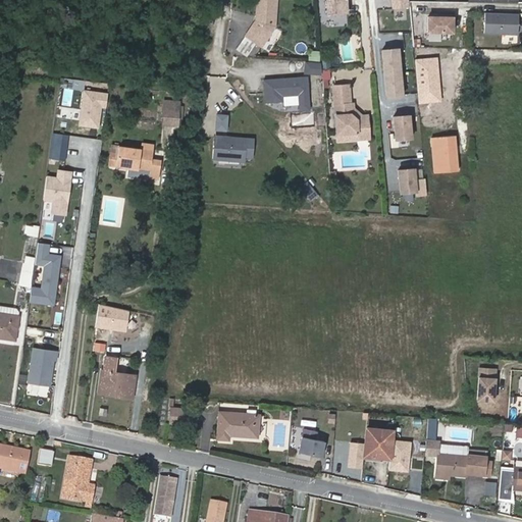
[(257,0),(257,19),(246,36),(262,47),(275,27),(276,0),(257,0)]
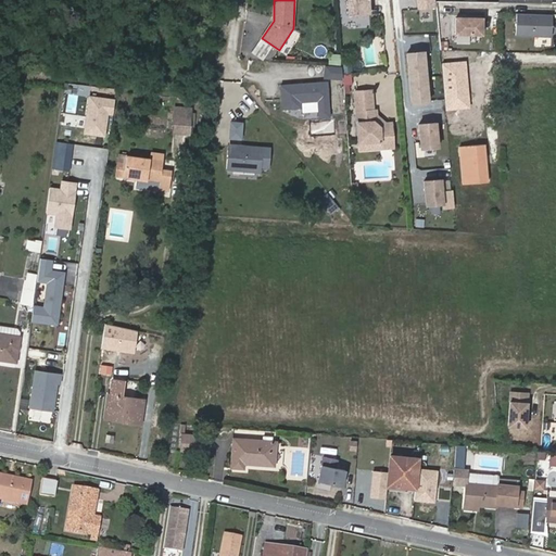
[(346,0),(349,15),(371,14),(369,0),(346,0)]
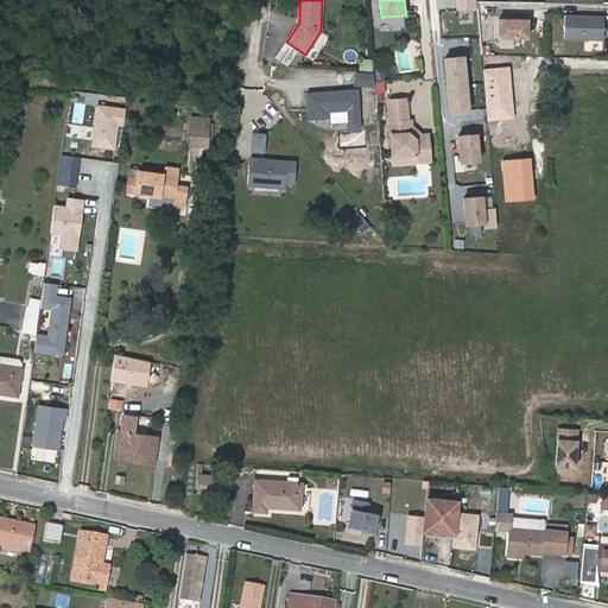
[(477,10),(476,0),(455,0),(456,12),(477,10)]
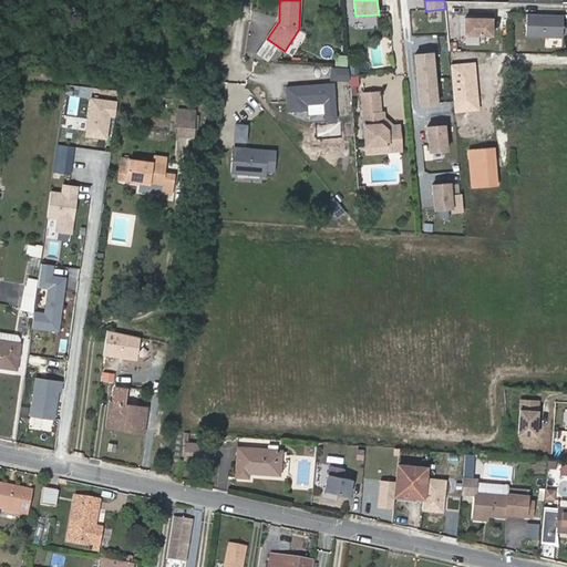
[(564,14),(527,13),(527,35),(564,37),(564,14)]
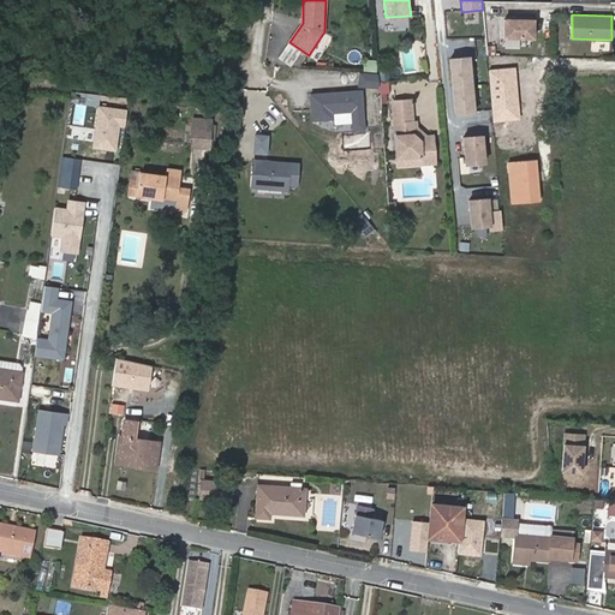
[(533,40),(533,22),(505,21),(503,39),(533,40)]
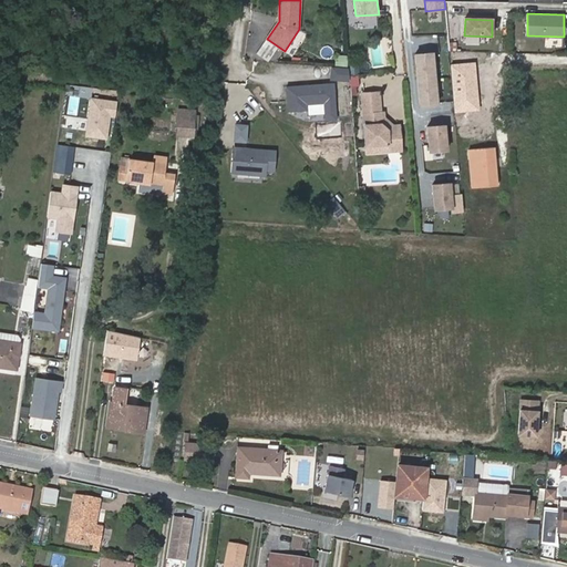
[(545,37),(545,47),(562,48),(563,38),(545,37)]
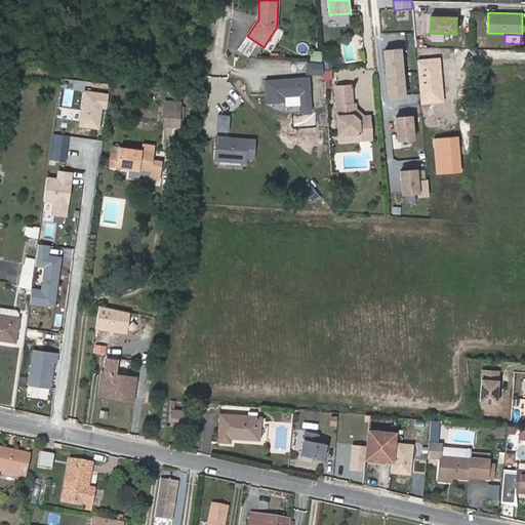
[(406,97),(402,49),(384,50),(388,99),(406,97)]
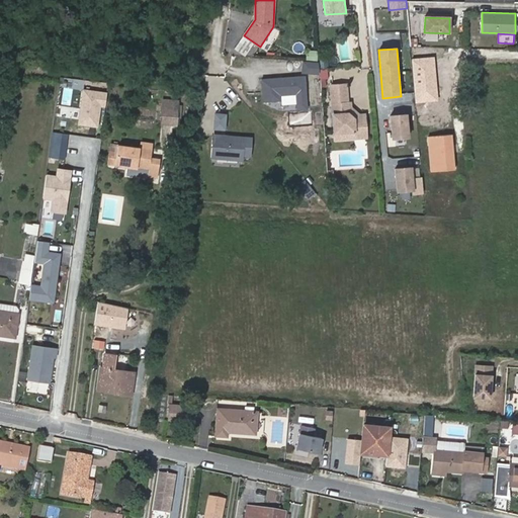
[(439,101),(436,58),(412,59),(415,103),(439,101)]
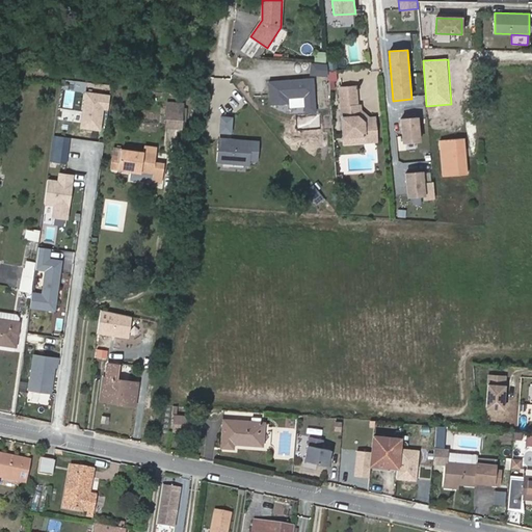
[(312,62),(311,74),(327,76),(328,63),(312,62)]
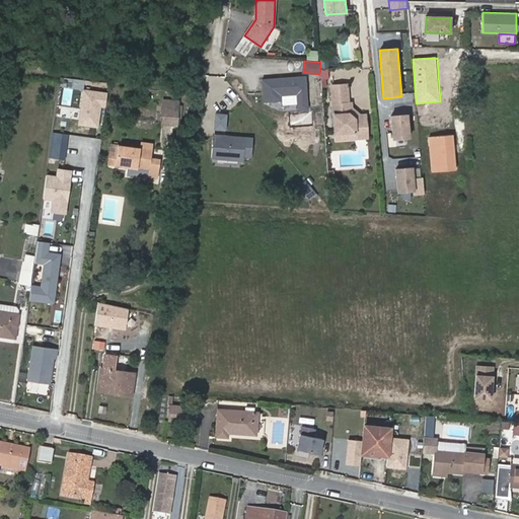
[(308,108),(306,78),(265,81),(266,103),(282,101),(282,95),(298,93),(299,109),(308,108)]
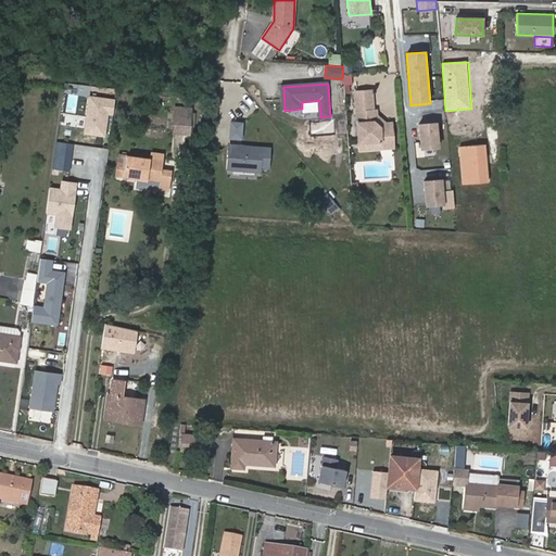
[(381,146),(394,144),(392,121),(383,121),(377,116),(377,108),(374,108),(373,88),(355,89),(359,139),(369,139),(371,141),(381,140),(381,146)]
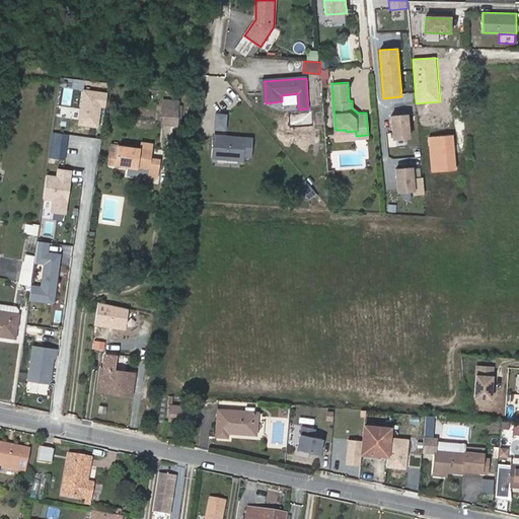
[(223,90),(234,101),(239,96),(228,86),(223,90)]
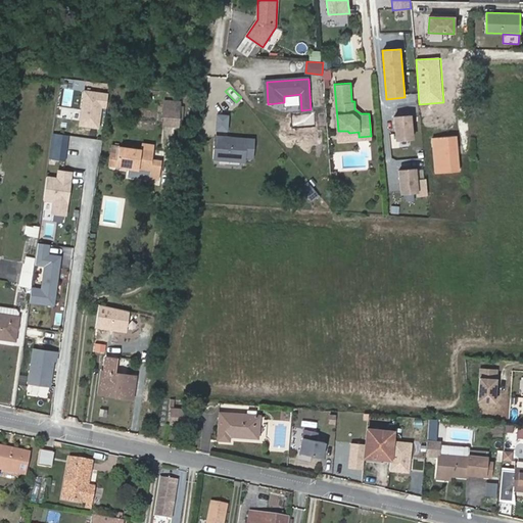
[(108,93),(84,90),(80,127),(100,129),(103,108),(106,109),(108,93)]
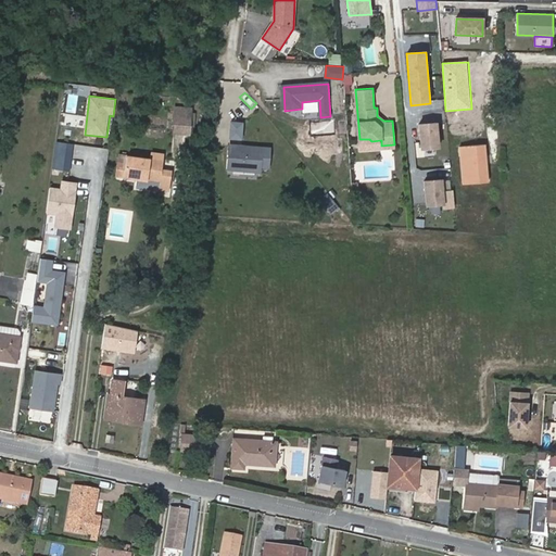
[(191,109),(175,109),(174,133),(190,134),(191,109)]
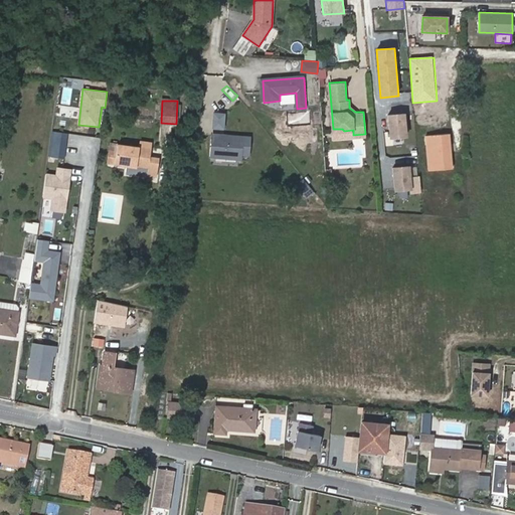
[(226,128),(227,115),(217,115),(217,127),(226,128)]
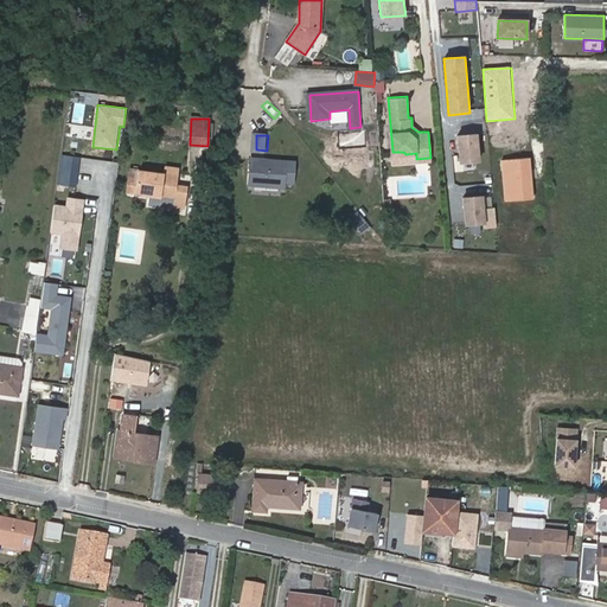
[(479,161),(477,135),(458,136),(460,163),(479,161)]
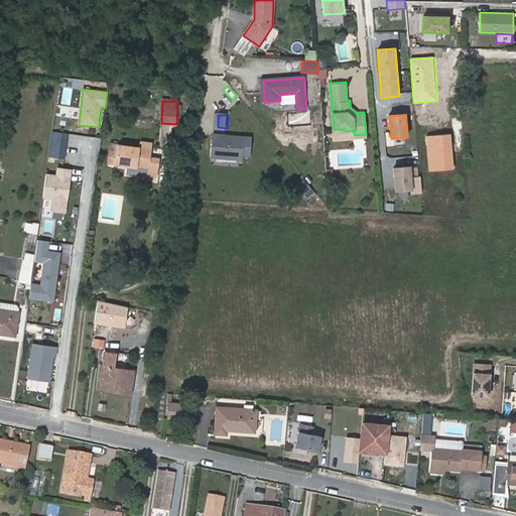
[(66,158),(69,133),(53,132),(50,156),(66,158)]
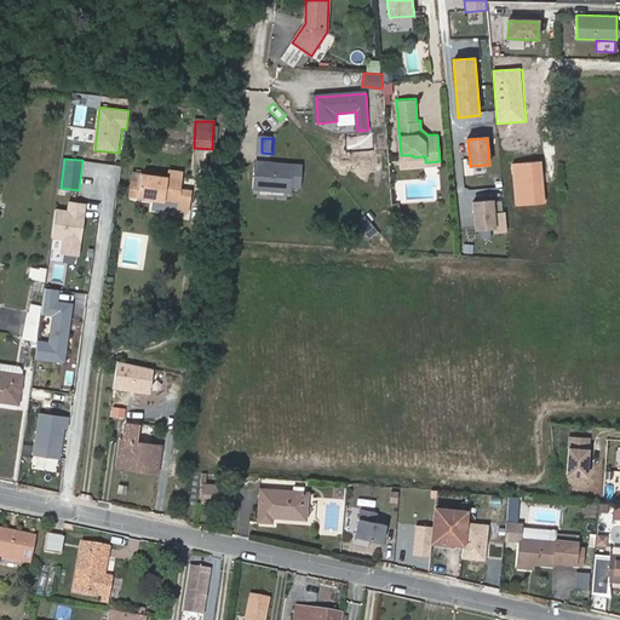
[(545,202),(543,179),(539,181),(539,173),(543,173),(541,160),(512,162),(516,204),(545,202)]
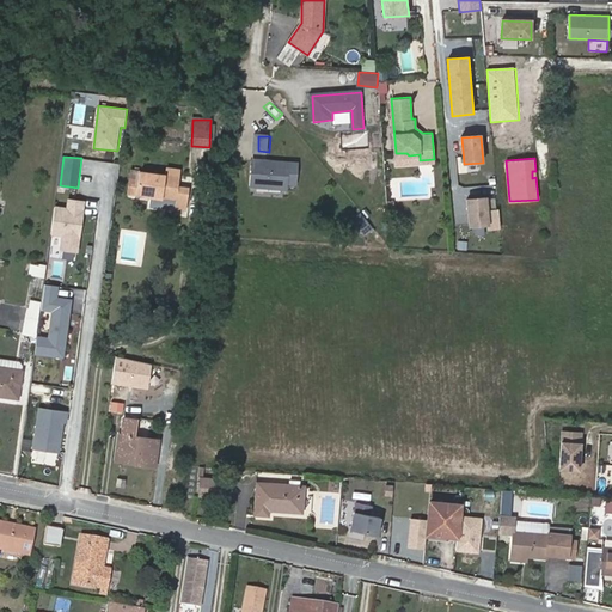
[(301,163),(257,160),(256,187),(291,189),(292,183),(300,184),(301,163)]
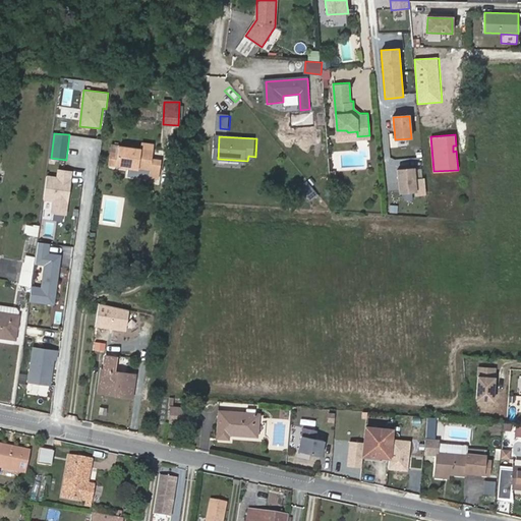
[(149,177),(158,178),(160,160),(151,159),(152,152),(119,147),(119,153),(117,165),(129,167),(150,170),(149,177)]
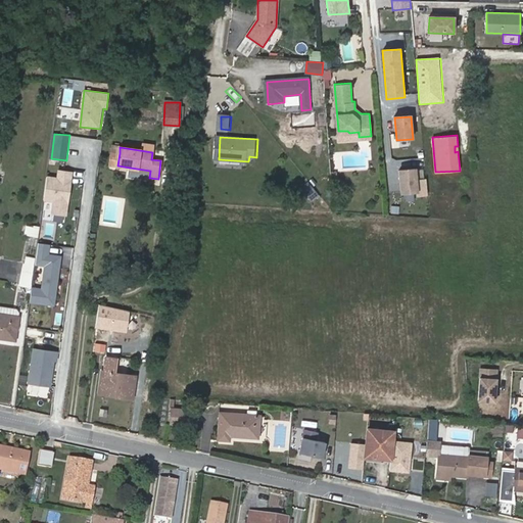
[(117,165),(120,153),(111,152),(109,164),(117,165)]
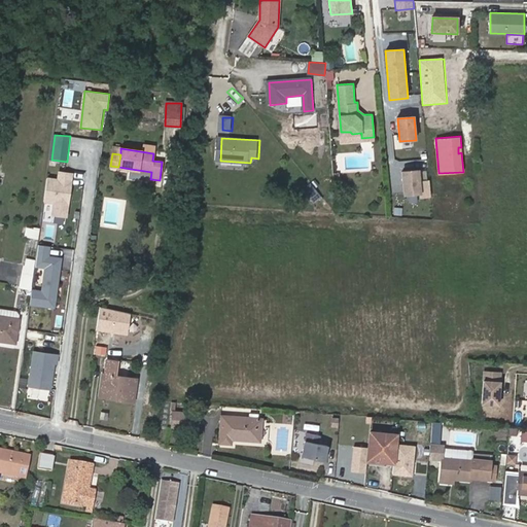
[(131,176),(150,179),(151,172),(131,169),(131,176)]
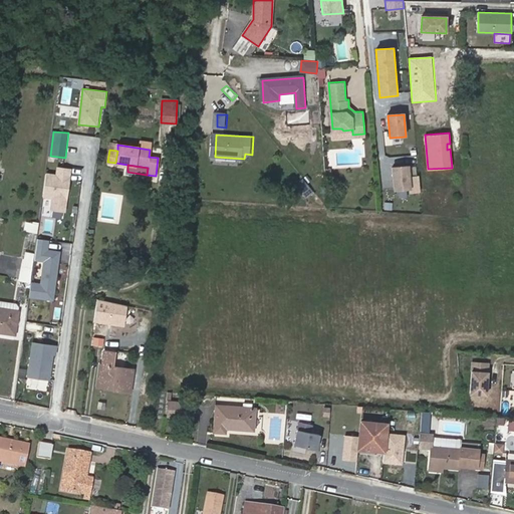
[(72,169),(56,167),(55,174),(46,173),(43,198),(52,199),(50,211),(66,213),(72,169)]
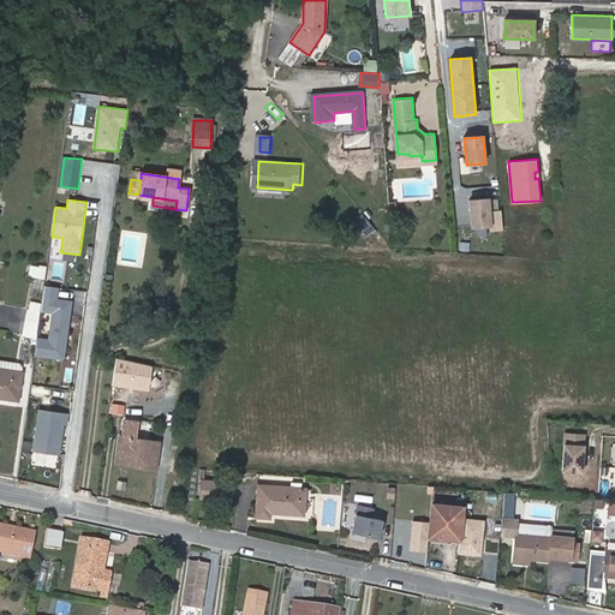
[(490,226),(488,199),(470,201),(472,228),(490,226)]
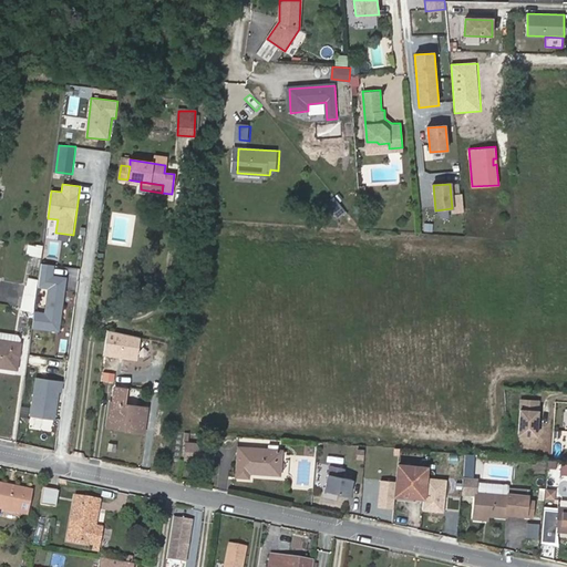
[(43,247),(28,245),(27,254),(42,256),(43,247)]
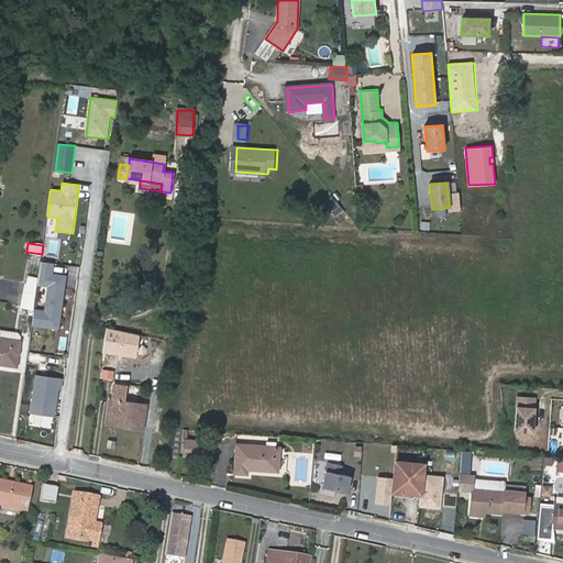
[(54,265),(41,263),(37,286),(47,287),(44,310),(35,309),(33,326),(59,330),(67,275),(53,274),(54,265)]
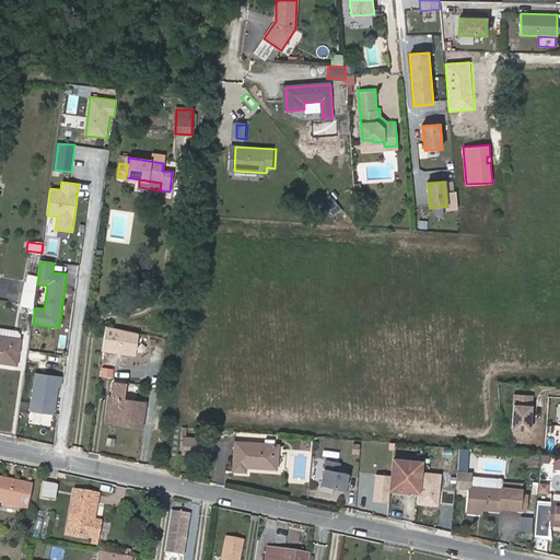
[(22,304),(34,306),(38,276),(27,275),(26,282),(25,281),(22,304)]
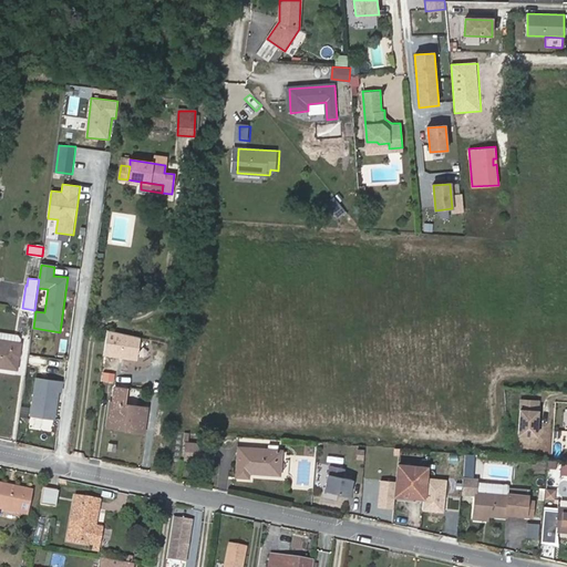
[(142,337),(109,330),(104,357),(137,362),(142,337)]
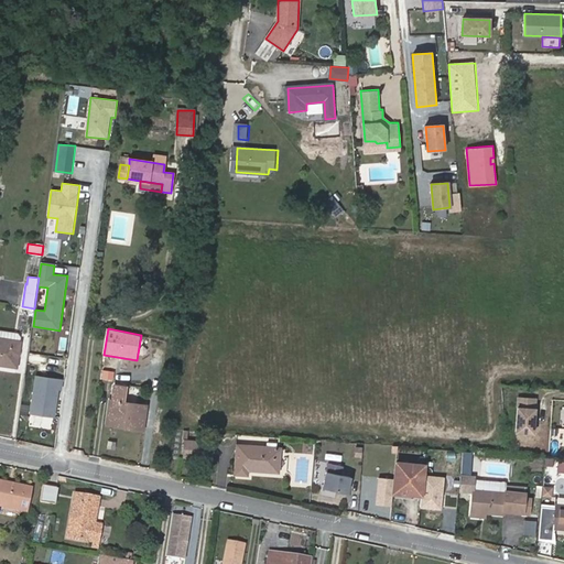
[(0,329),(0,337),(20,340),(21,333),(0,329)]
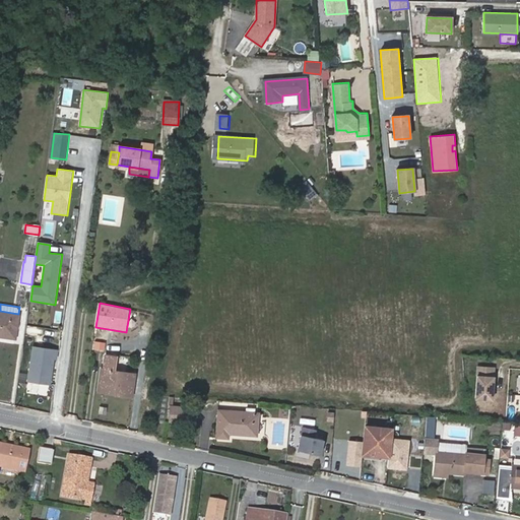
[(0,311),(0,335),(15,338),(18,314),(0,311)]
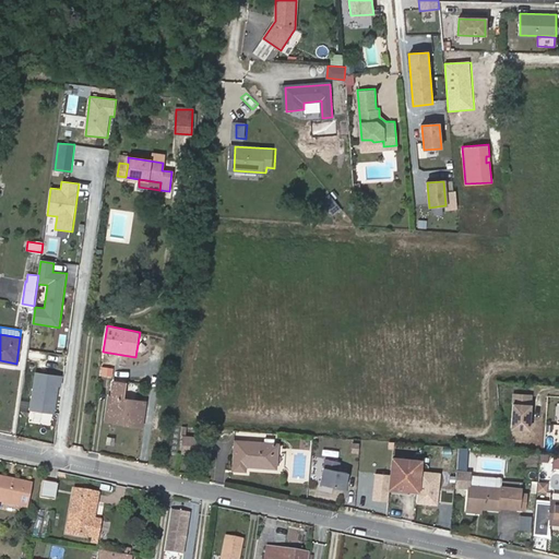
[(151,360),(161,363),(163,348),(153,346),(151,360)]
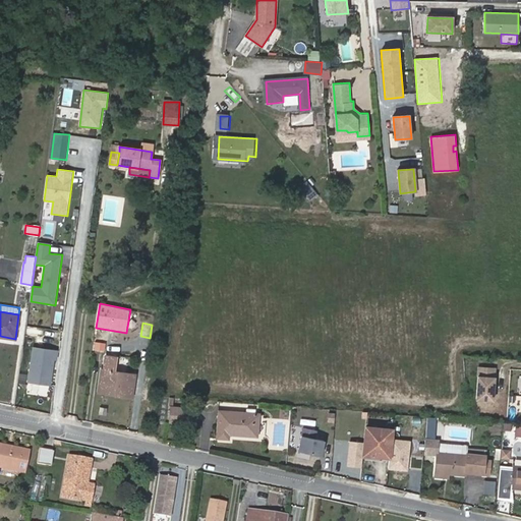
[(58,350),(33,346),(27,381),(53,385),(58,350)]
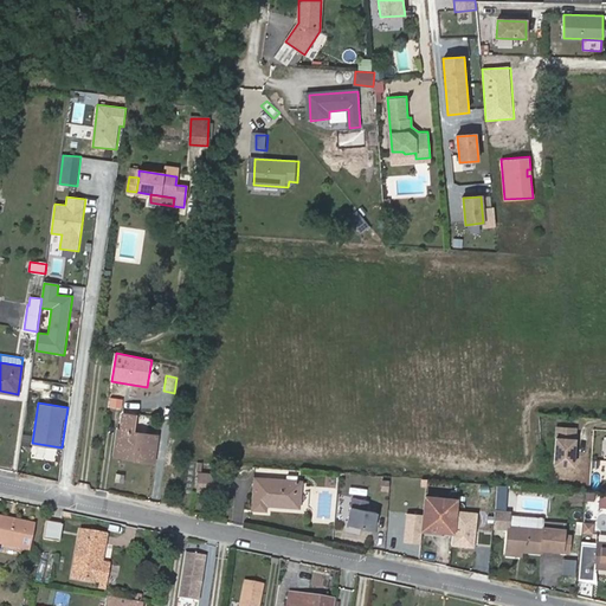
[(134,452),(133,458),(153,462),(158,437),(133,433),(135,416),(123,414),(121,431),(117,430),(115,450),(134,452)]
